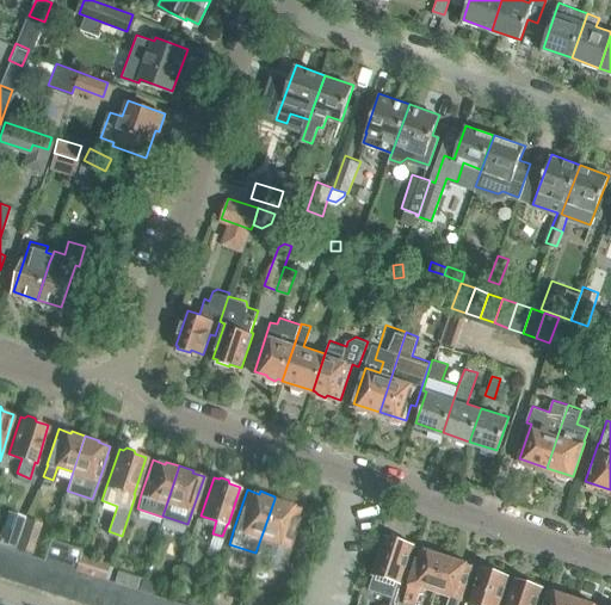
[(275,497),(275,499),(261,536),(275,541),(267,565),(283,570),(290,545),(289,545),(301,508),(287,502),(288,500),(275,497)]
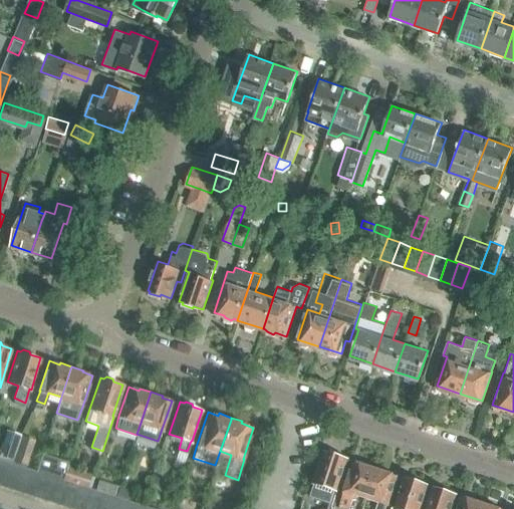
[(0,454),(11,458),(20,433),(6,428),(0,445),(0,454)]
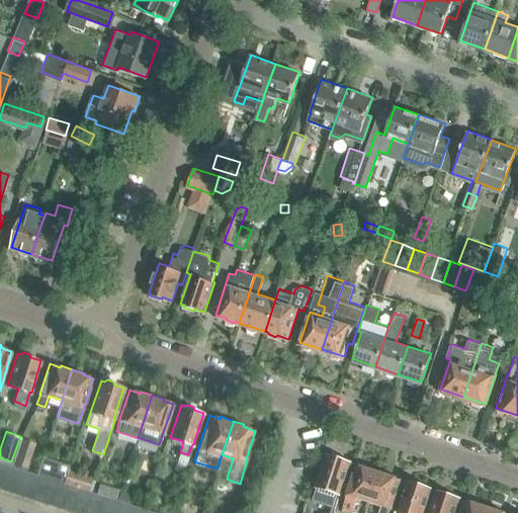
[(34,441),(20,436),(11,461),(26,466),(34,441)]
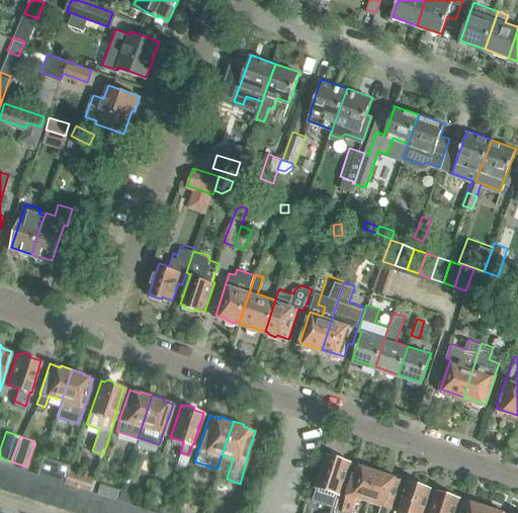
[(337,512),(343,494),(340,493),(350,460),(327,452),(316,485),(312,499),(334,506),(331,512),(337,512)]
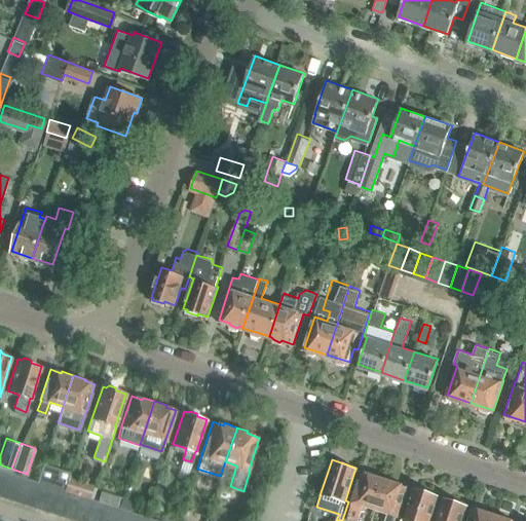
[(66,487),(70,474),(72,470),(45,461),(39,479),(66,487)]
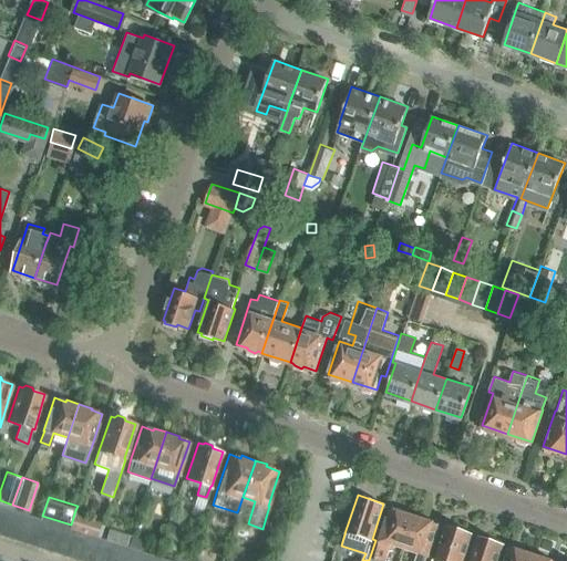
[(0,532),(2,533),(11,508),(0,504),(0,532)]
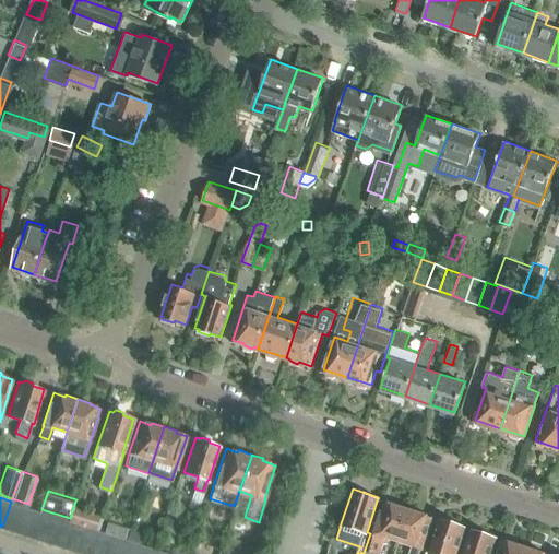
[(380,553),(385,535),(397,540),(408,508),(385,501),(376,532),(369,550),(380,553)]
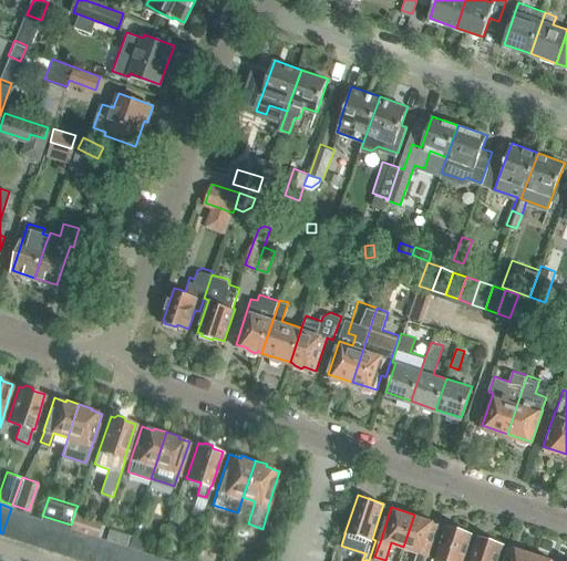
[(2,533),(16,538),(24,512),(11,508),(2,533)]
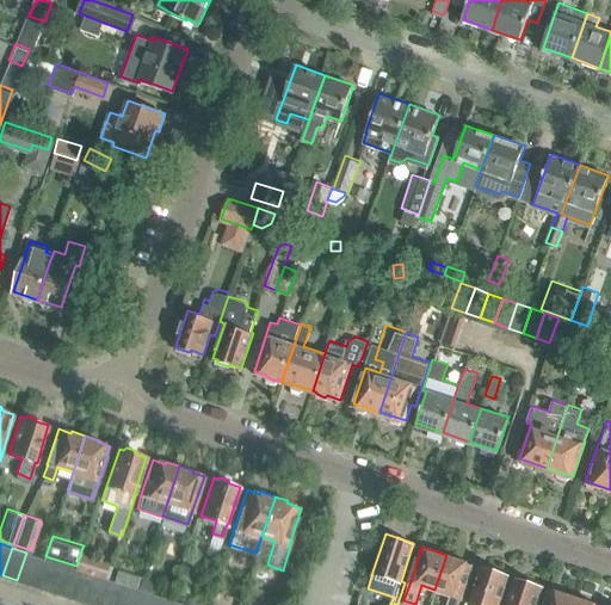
[(76,566),(76,567),(105,575),(110,560),(81,550),(76,566)]
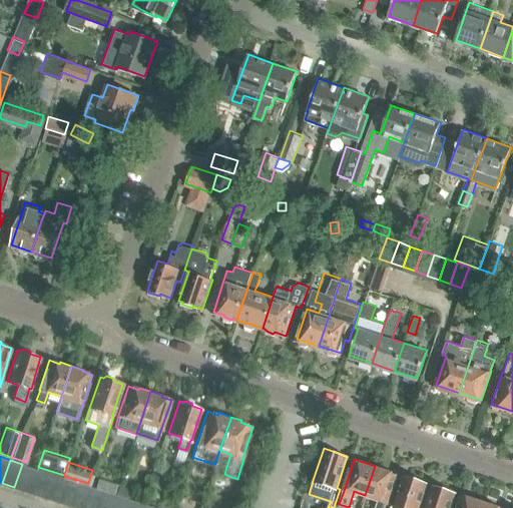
[(383,507),(386,501),(387,501),(397,473),(375,466),(365,495),(378,499),(374,507),(383,507)]
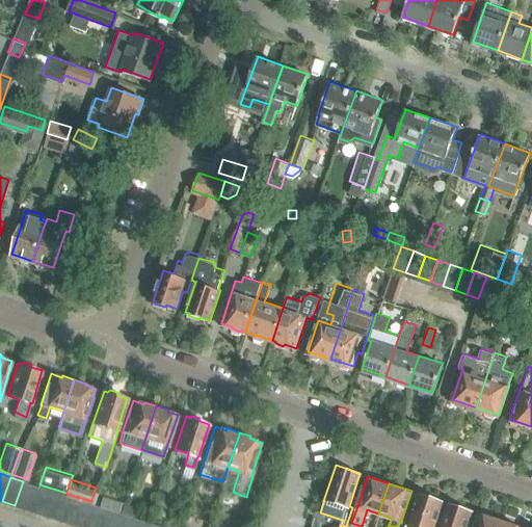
[(27,509),(40,514),(47,489),(34,484),(27,509)]
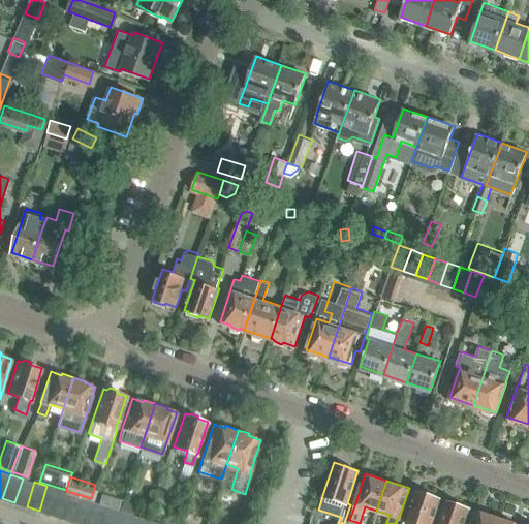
[(39,511),(52,515),(59,490),(47,486),(39,511)]
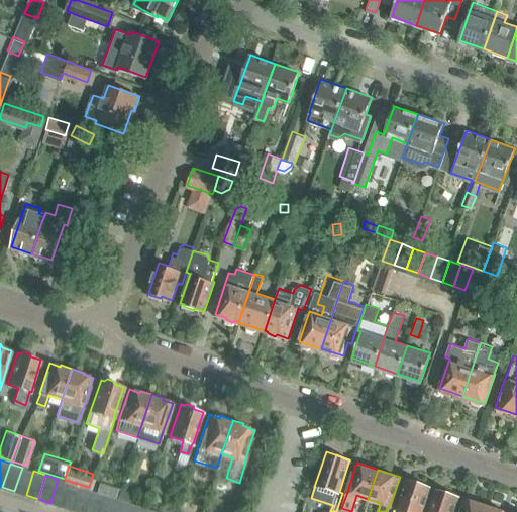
[(50,503),(63,507),(70,483),(58,479),(50,503)]
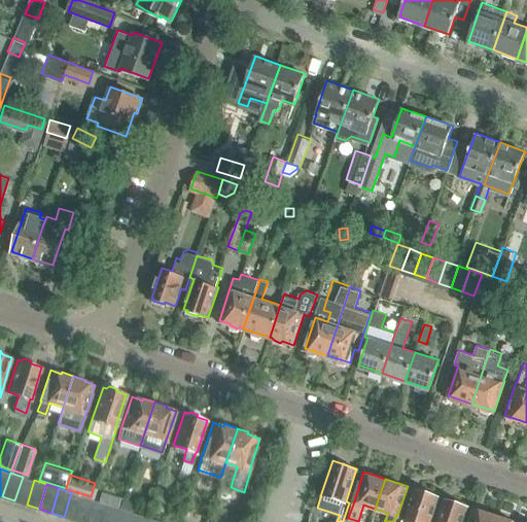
[(429,521),(438,495),(416,488),(405,521),(409,521),(429,521)]
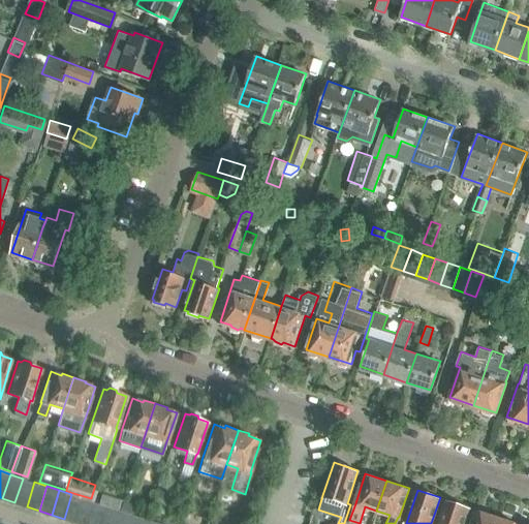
[(99,502),(119,509),(123,497),(103,491),(99,502)]
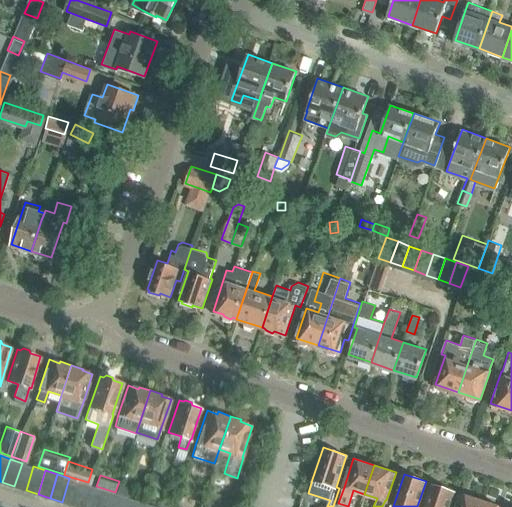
[(62,502),(74,505),(81,482),(69,478),(62,502)]
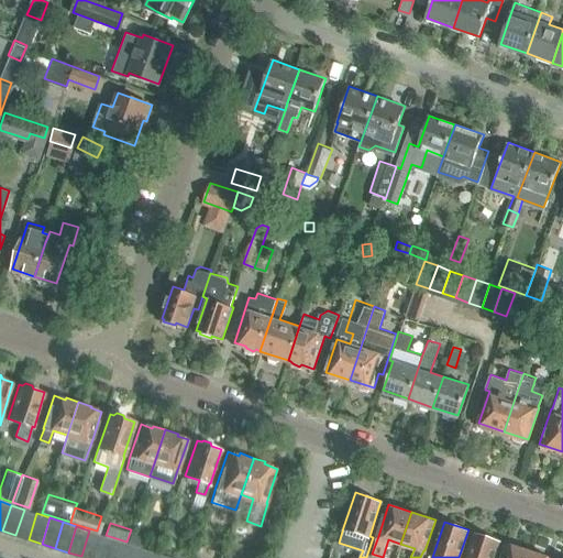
[(81,556),(86,557),(95,557),(102,535),(89,531),(81,556)]
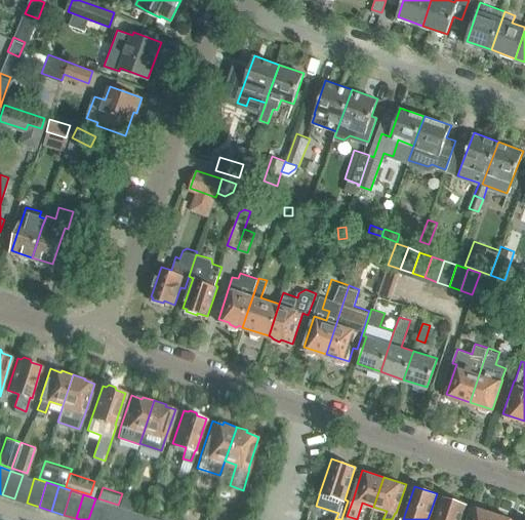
[(131,508),(134,497),(123,494),(120,504),(131,508)]
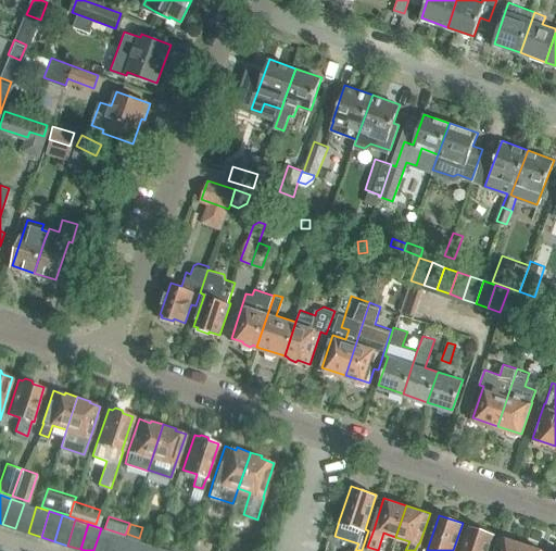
[(487,550),(493,533),(469,525),(459,550),(487,550)]
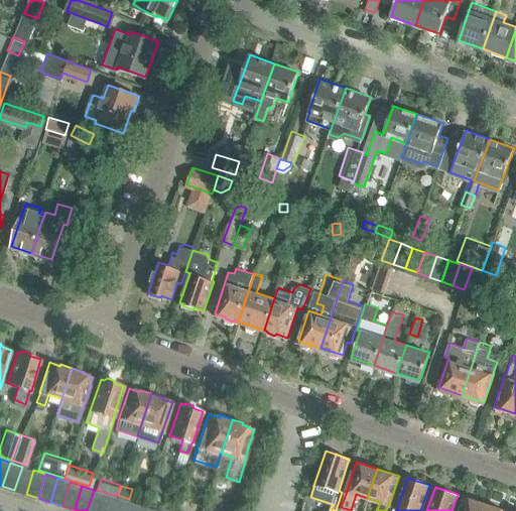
[(100,510),(105,494),(94,490),(87,510),(100,510)]
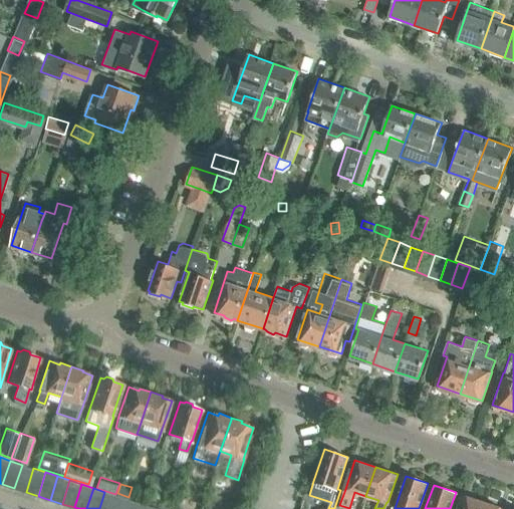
[(112,508),(116,495),(104,492),(99,508),(112,508)]
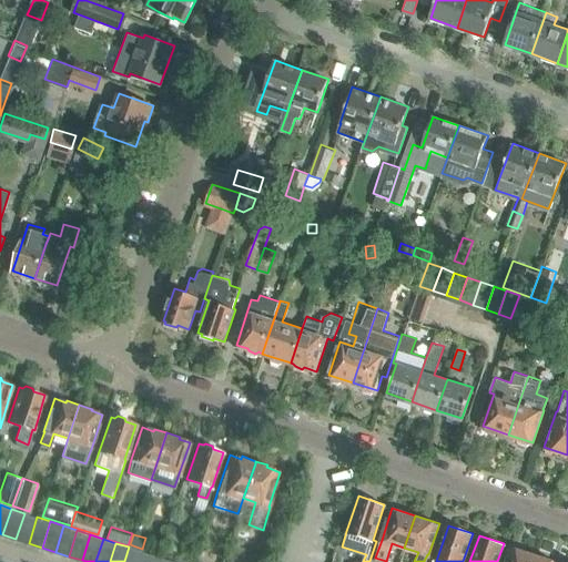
[(139,561),(142,551),(129,547),(124,561),(139,561)]
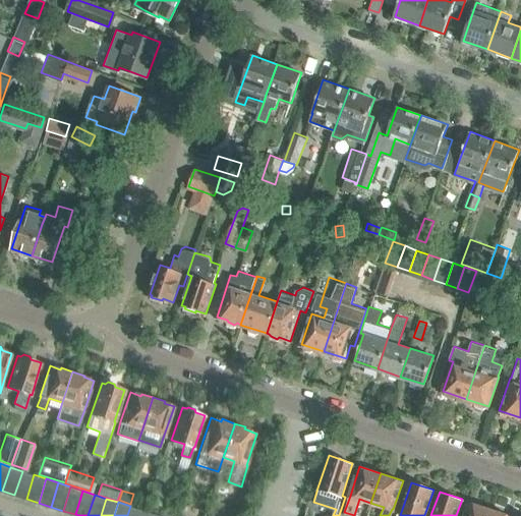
[(487,515),(490,509),(468,502),(463,515),(487,515)]
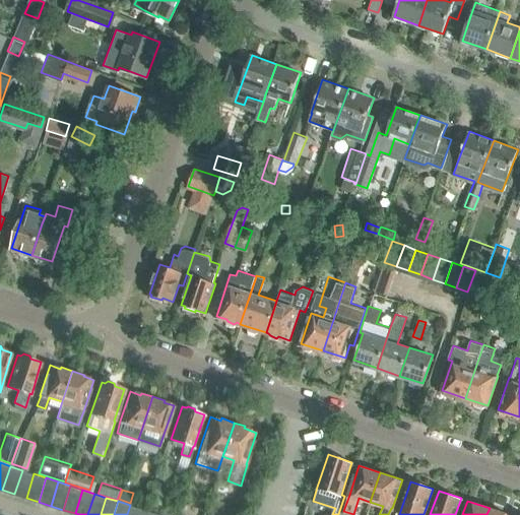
[(127,514),(140,514),(143,509),(130,505),(127,514)]
